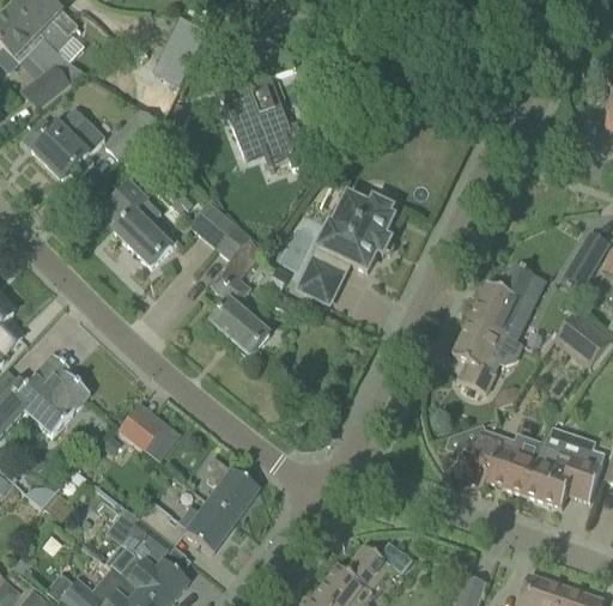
[(18,0),(11,8),(58,53),(74,36),(70,32),(76,26),(48,0),(18,0)]
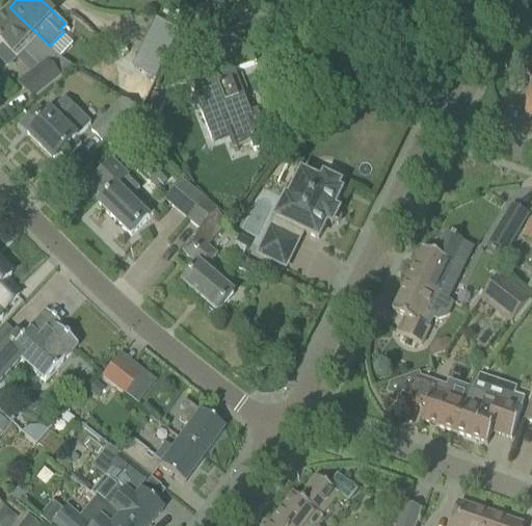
[(56,52),(50,46),(9,7),(0,17),(0,38),(17,55),(25,47),(42,63),(21,81),(35,96),(71,67),(56,52)]
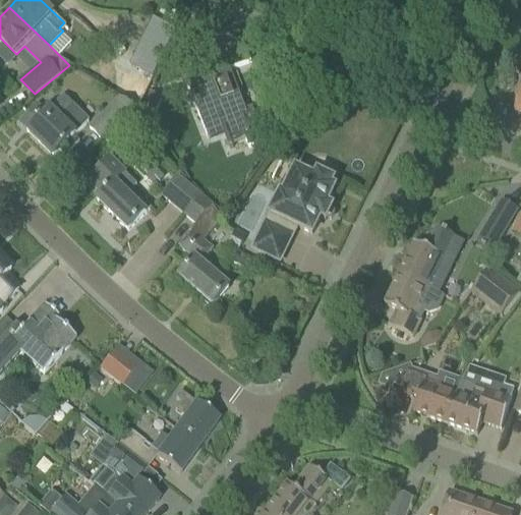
[(147,26),(168,37),(174,24),(153,14),(147,26)]
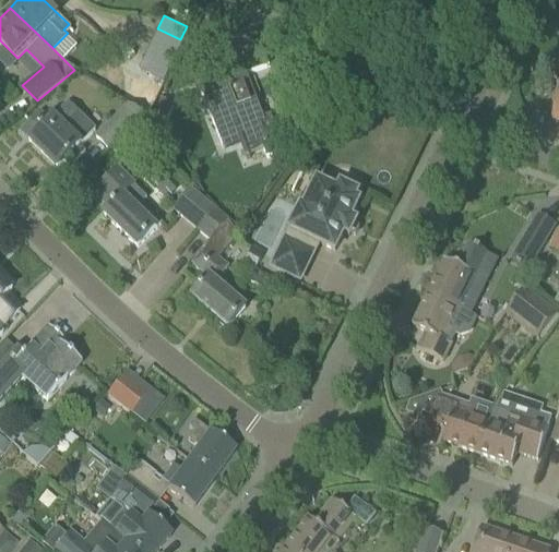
[(257,27),(206,47),(218,79),(227,99),(210,106),(209,106),(212,114),(211,114),(221,139),(222,139),(223,142),(239,136),(241,142),(247,155),(250,153),(249,148),(263,143),(266,153),(285,146),(271,110),(263,112),(256,94),(250,96),(244,80),(240,81),(237,74),(247,70),(270,62),(257,27)]
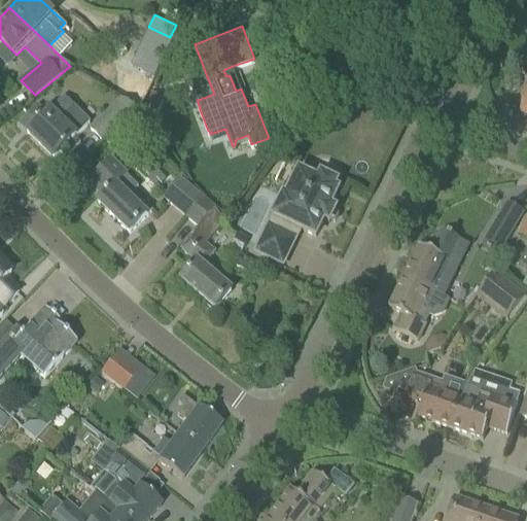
[(148,27),(143,38),(165,48),(170,37),(148,27)]
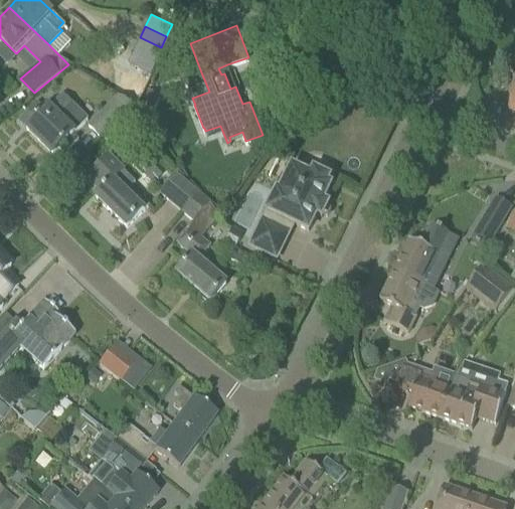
[(134,48),(155,59),(161,47),(140,37),(134,48)]
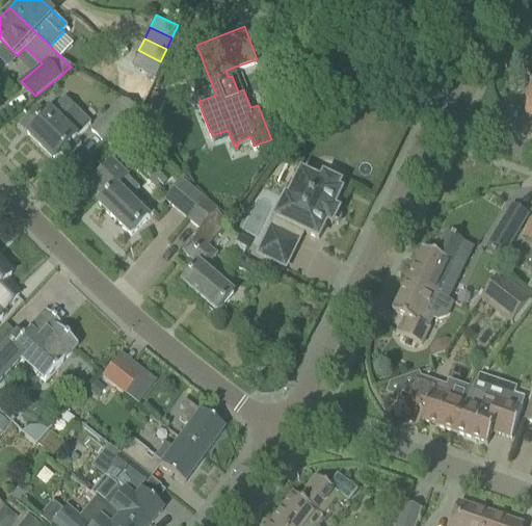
[(155,72),(160,61),(138,50),(133,60),(155,72)]
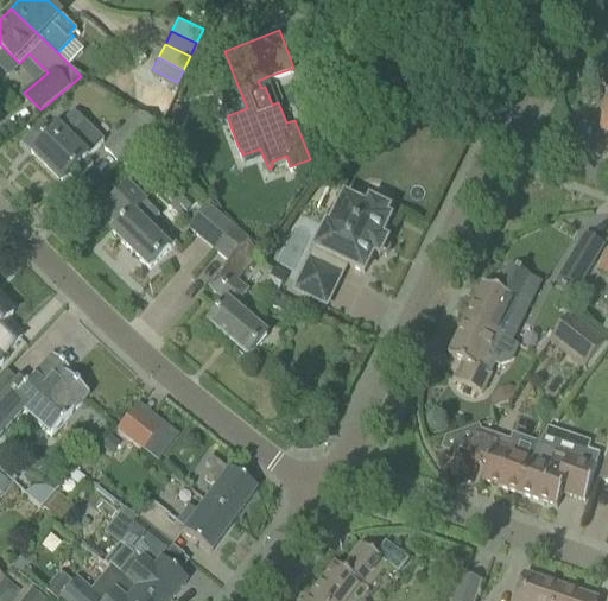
[(176,101),(168,118),(177,133),(189,108),(176,101)]
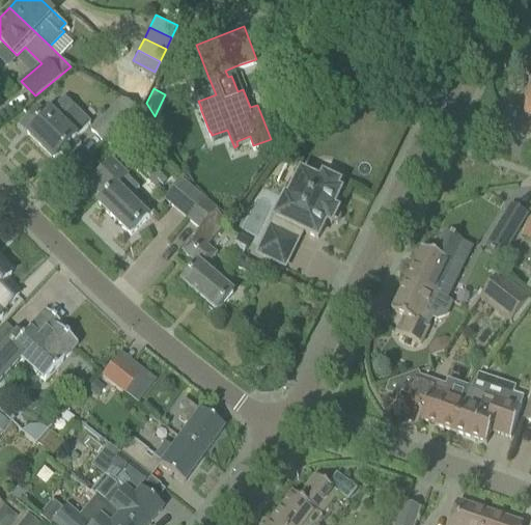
[(30,127),(28,130),(55,156),(90,119),(63,93),(51,107),(44,113),(35,106),(21,120),(22,121),(23,119),(30,127)]
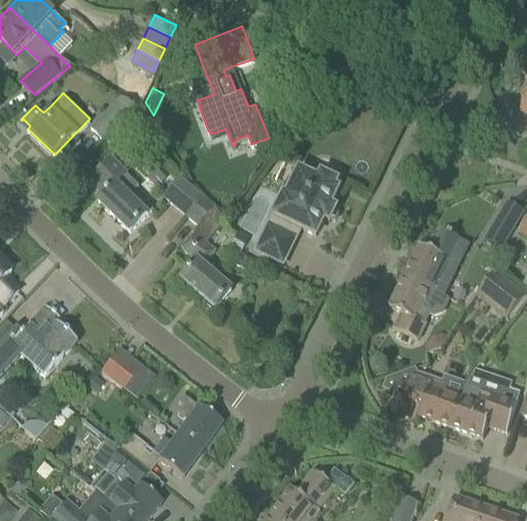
[(102,137),(104,134),(126,112),(135,103),(121,94),(90,125),(102,137)]
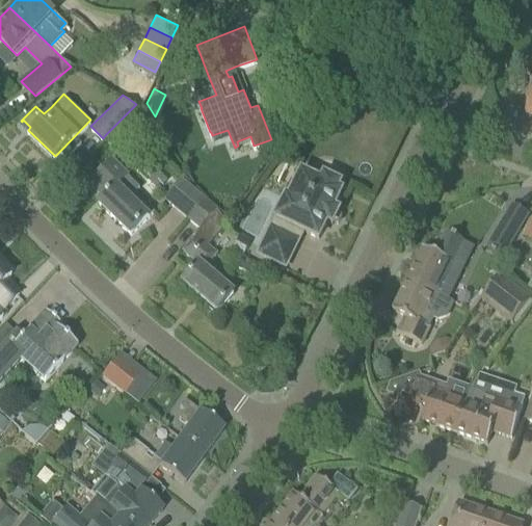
[(127,113),(105,135),(116,146),(138,124),(127,113)]
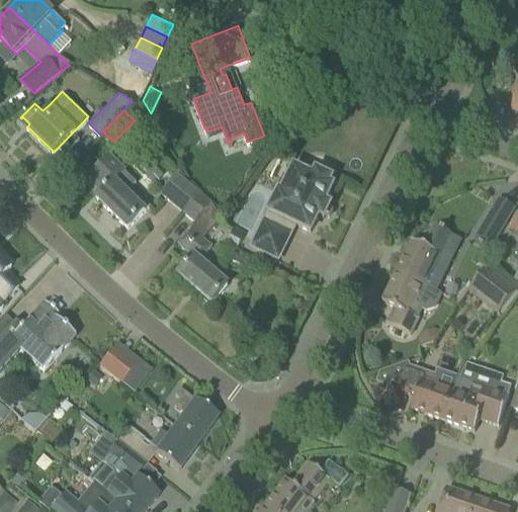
[(125,167),(110,152),(88,175),(102,188),(97,194),(128,225),(152,202),(132,183),(136,179),(124,168),(125,167)]
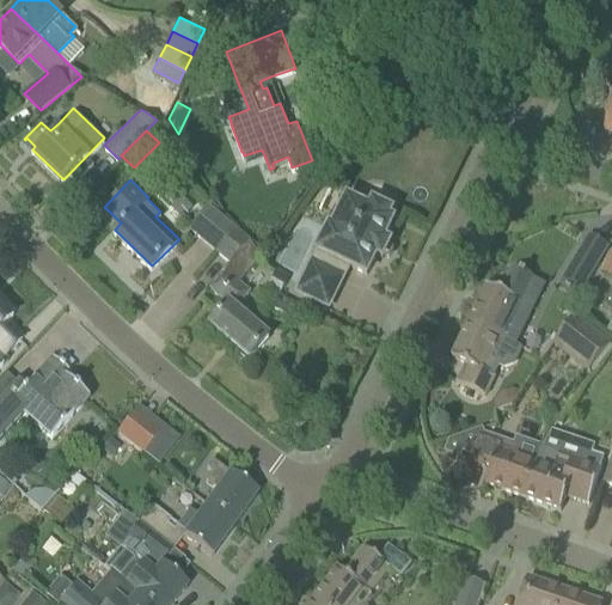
[(391,207),(373,199),(371,205),(348,194),(332,225),(330,222),(313,257),(312,257),(298,286),(328,300),(348,261),(367,269),(375,250),(383,252),(389,238),(383,236),(392,215),(387,214),(391,207)]
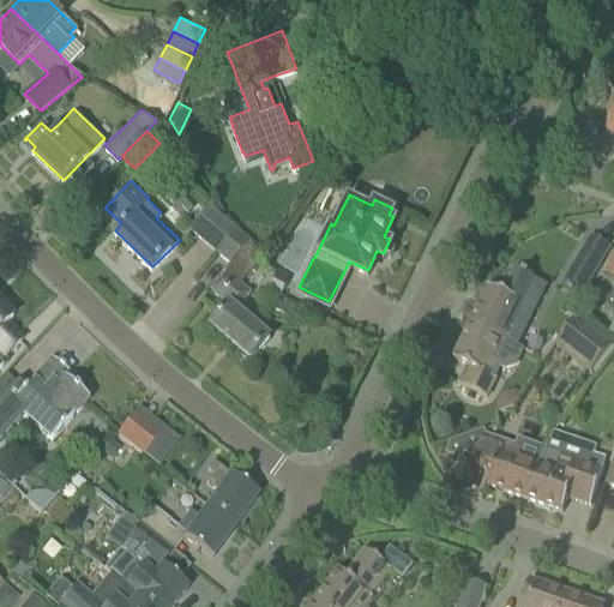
[(191,224),(218,247),(238,224),(211,203),(191,224)]
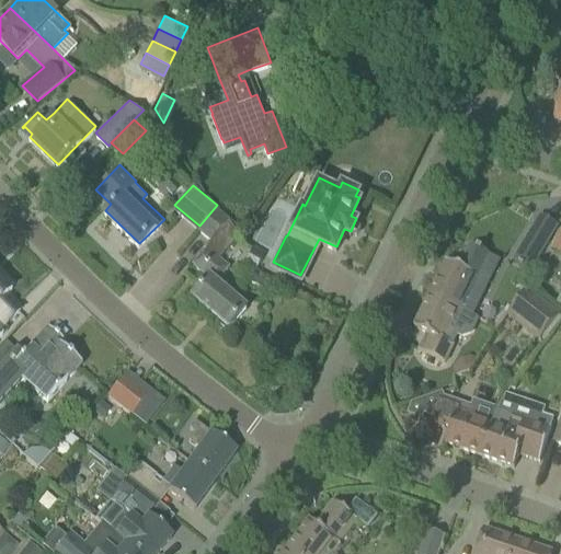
[(217,205),(199,226),(210,235),(204,243),(206,245),(193,260),(209,274),(194,293),(229,323),(247,303),(229,289),(216,277),(229,263),(219,255),(239,231),(228,216),(228,215),(217,205)]
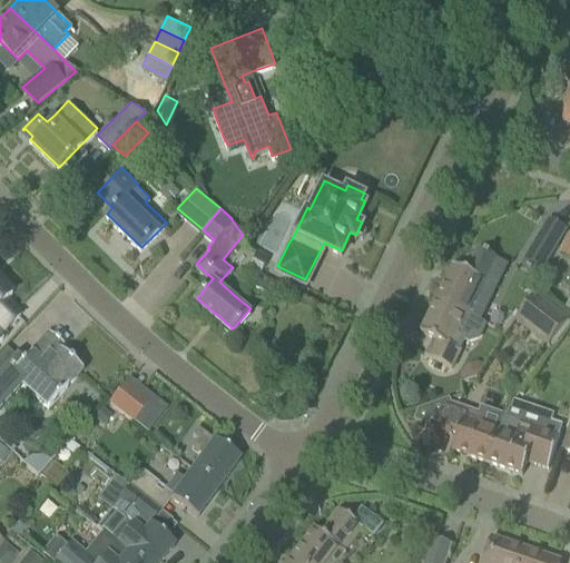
[(549,216),(533,243),(549,253),(566,226),(549,216)]
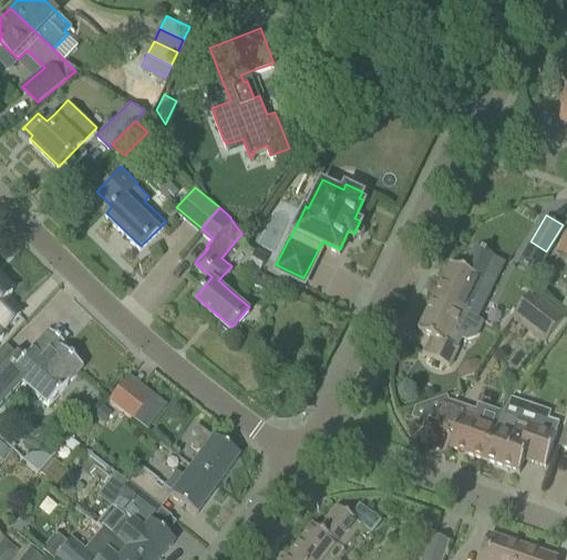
[(566,230),(557,248),(566,253),(566,230)]
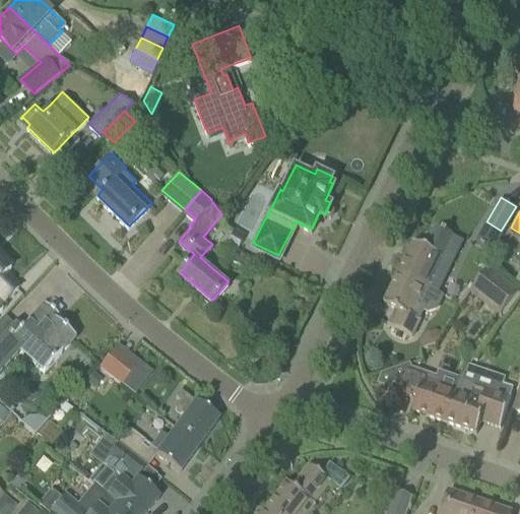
[(235,225),(226,239),(237,244),(245,231),(235,225)]
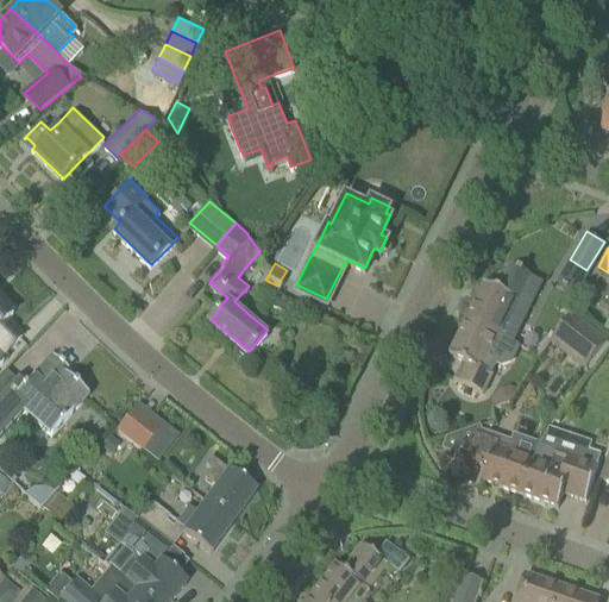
[(483,280),(466,315),(496,330),(514,338),(542,278),(531,273),(532,271),(523,268),(523,269),(512,263),(500,288),(483,280)]
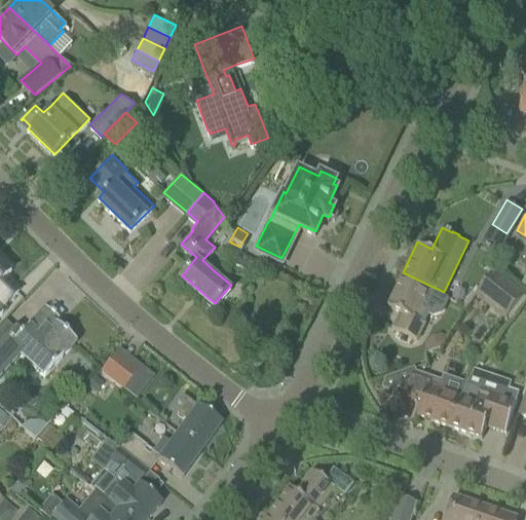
[(235,261),(248,268),(252,259),(240,252),(235,261)]
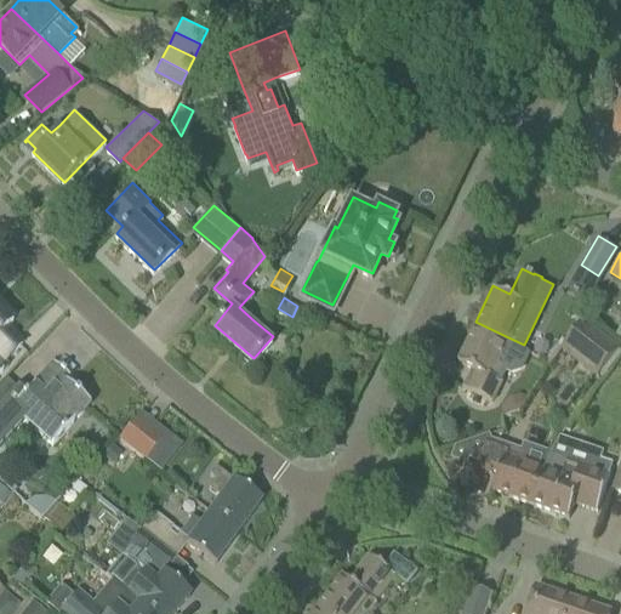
[(0,350),(5,354),(22,337),(6,322),(12,317),(0,305),(0,350)]
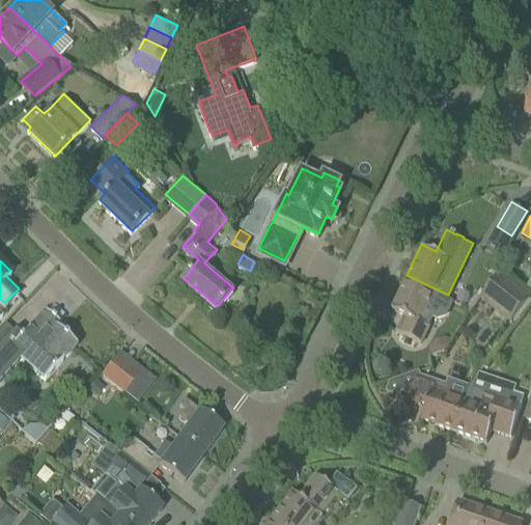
[(529,294),(498,270),(478,295),(509,320),(529,294)]
